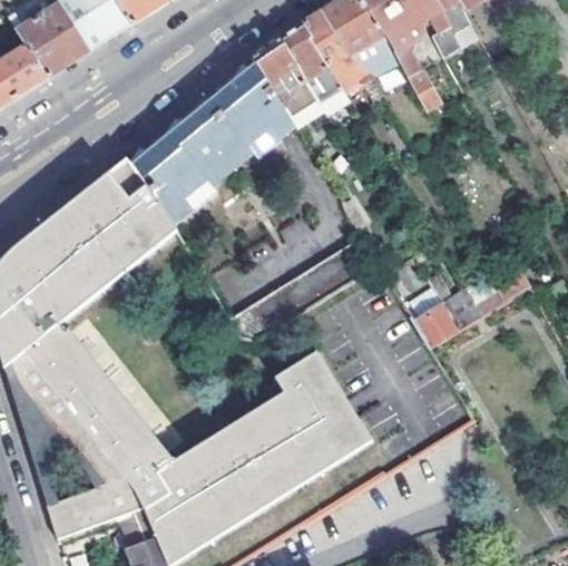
[(56,0),(58,2),(87,49),(104,38),(79,0),(56,0)]
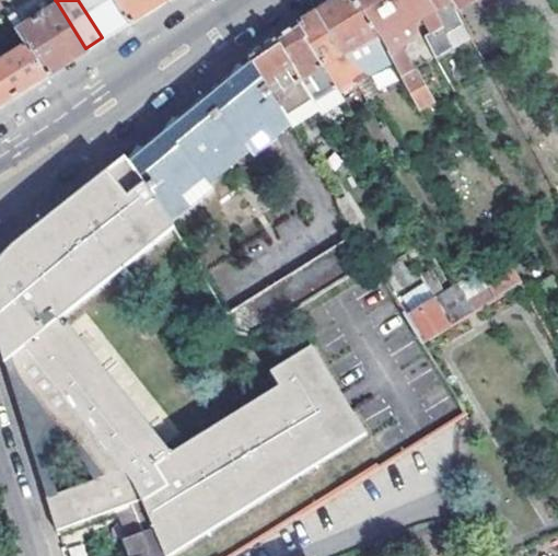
[(78,0),(102,37),(127,21),(114,0),(78,0)]
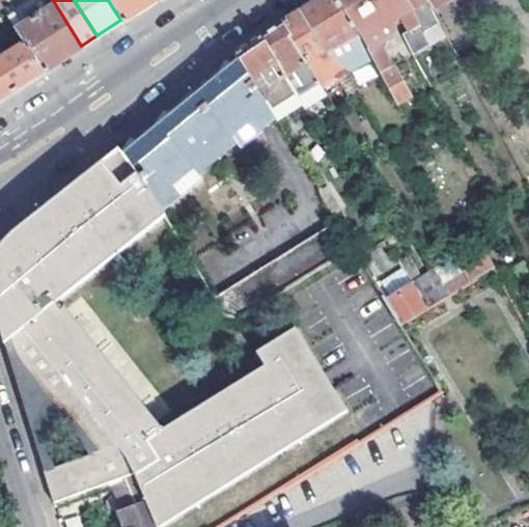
[(108,0),(120,20),(129,15),(150,0),(108,0)]
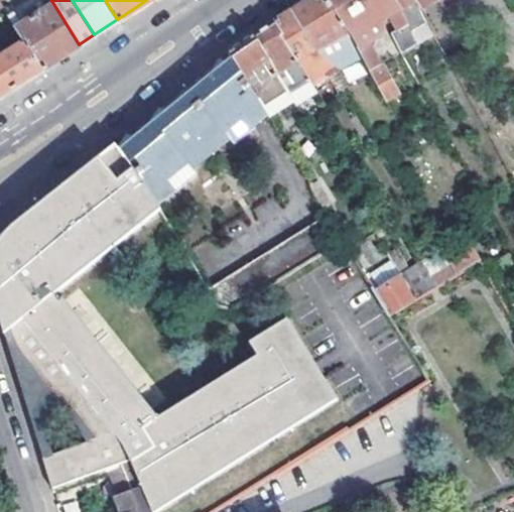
[(303,0),(298,3),(291,8),(315,45),(329,58),(354,43),(355,42),(329,0),(303,0)]
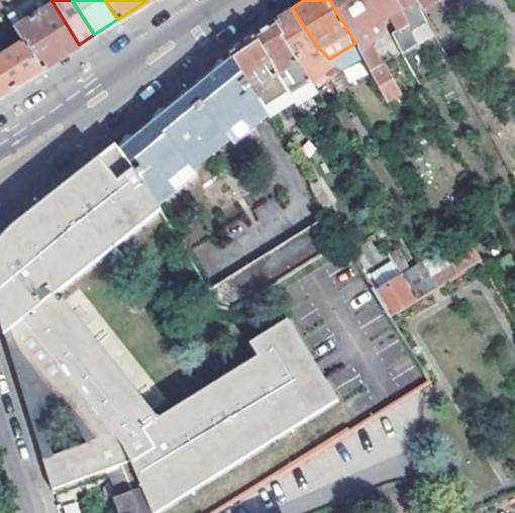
[(329,0),(355,42),(354,43),(371,73),(385,65),(383,60),(380,62),(368,39),(380,32),(381,27),(379,23),(389,16),(395,26),(407,19),(395,0),(329,0)]
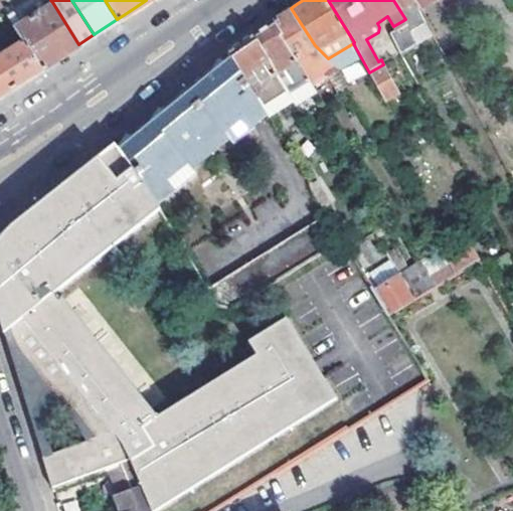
[(393,0),(405,19),(393,26),(387,30),(399,50),(401,49),(418,39),(408,19),(420,11),(416,4),(414,0),(393,0)]
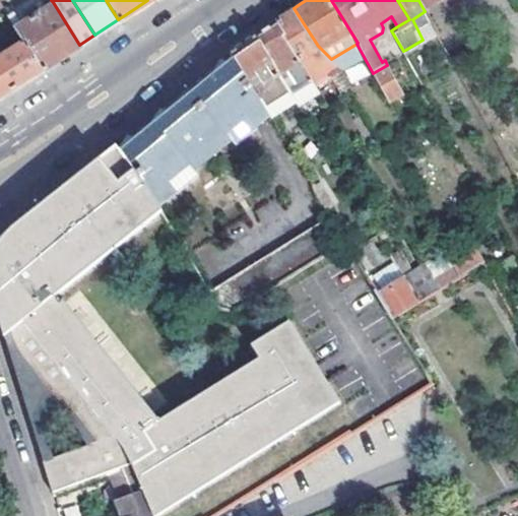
[(70,50),(79,45),(53,2),(19,23),(11,10),(5,14),(21,41),(22,39),(41,68),(70,50)]
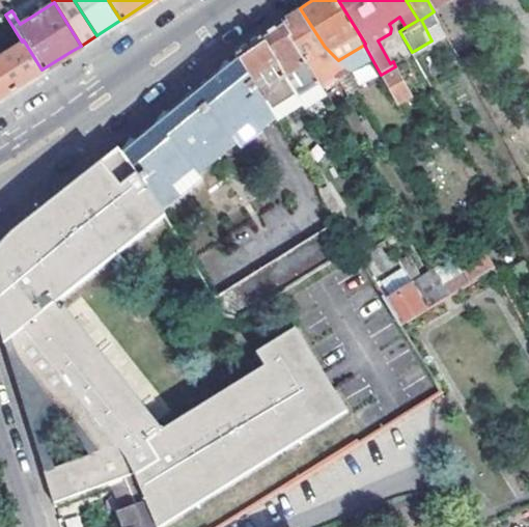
[(282,20),(305,59),(313,73),(328,63),(345,89),(355,84),(344,66),(338,60),(325,47),(300,8),(295,11),(282,20)]
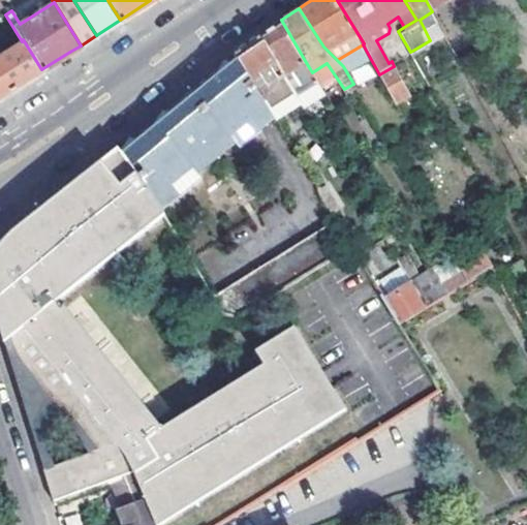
[(420,20),(430,40),(442,33),(432,11),(420,20)]
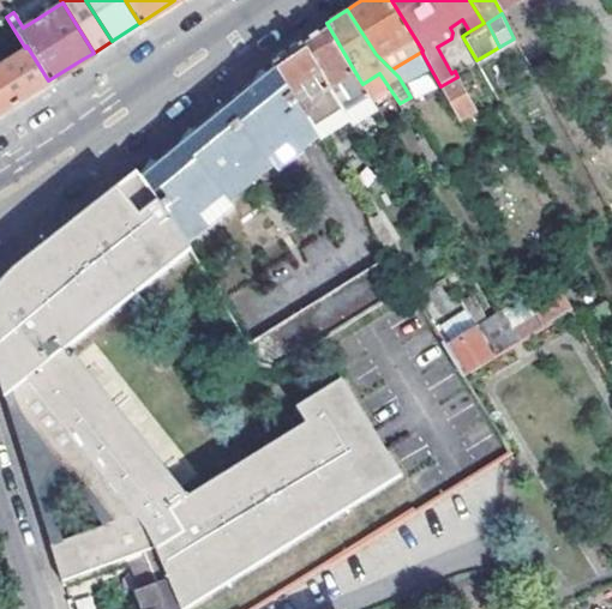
[(309,34),(301,40),(328,84),(353,68),(327,23),(309,34)]
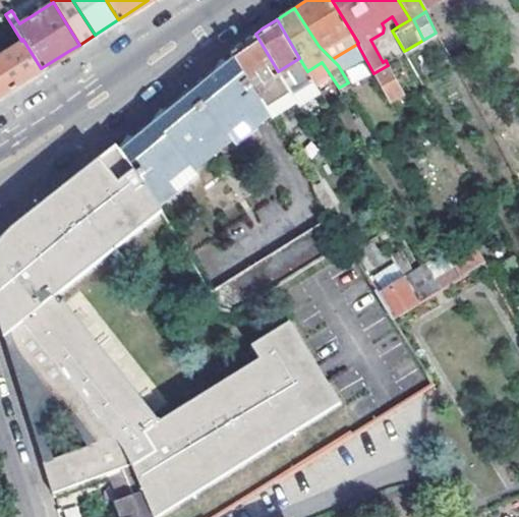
[(228,51),(232,56),(251,88),(258,82),(267,95),(285,82),(278,71),(255,34),(248,37),(231,48),(228,51)]
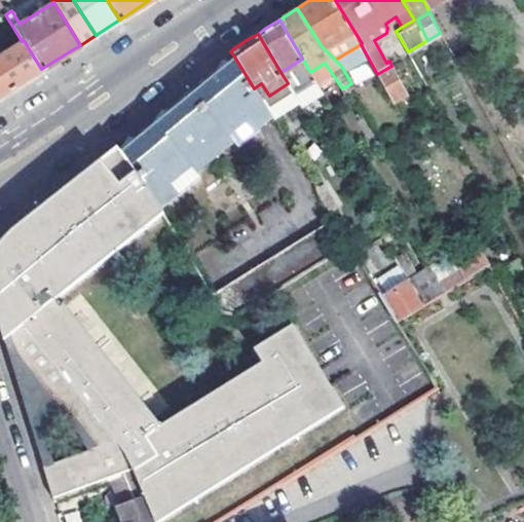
[(0,95),(1,95),(41,69),(23,39),(22,41),(0,54),(0,95)]
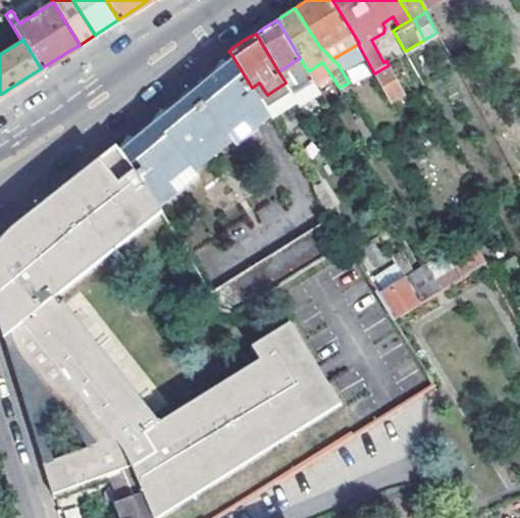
[(143,180),(156,202),(171,190),(165,183),(186,165),(190,169),(227,139),(224,135),(247,116),(252,124),(266,112),(252,88),(232,56),(172,103),(119,146),(141,182),(143,180)]
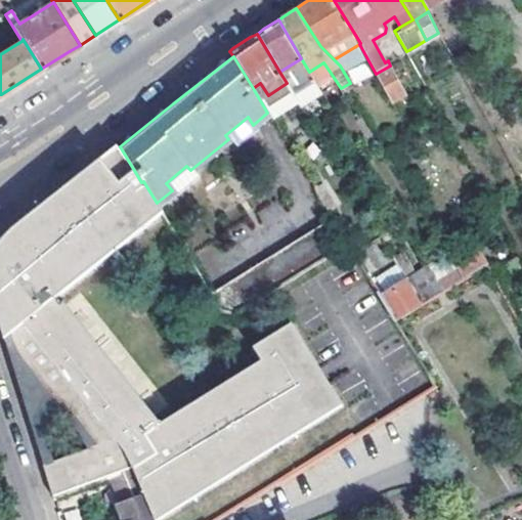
[(132,469),(154,518),(338,401),(287,322),(251,346),(259,359),(155,426),(54,296),(158,205),(157,203),(143,181),(141,182),(120,146),(117,142),(36,207),(13,225),(10,228),(4,234),(0,242),(0,328),(2,335),(12,332),(60,395),(97,443),(87,447),(88,448),(42,463),(51,494),(110,476),(132,469)]
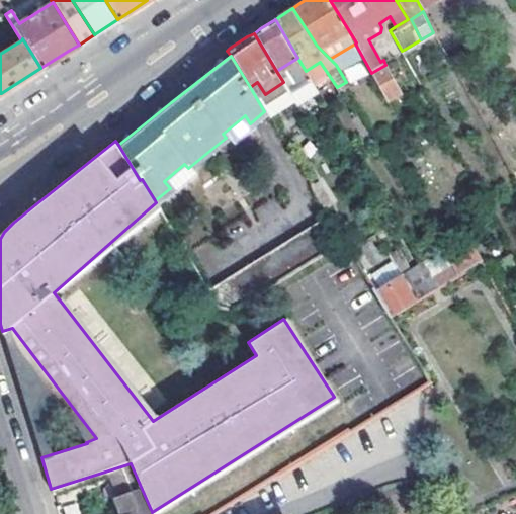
[(209,278),(222,302),(321,251),(309,228),(209,278)]
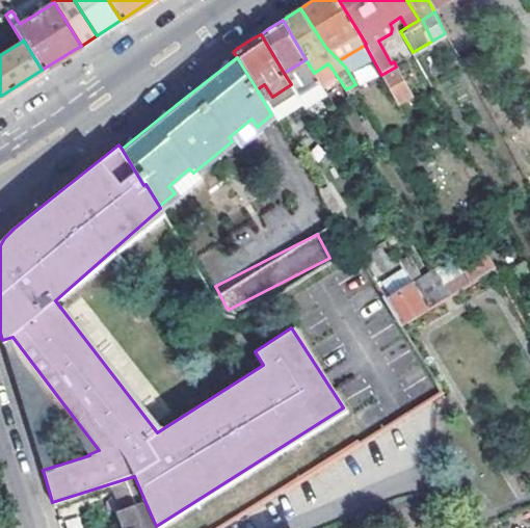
[(435,269),(414,284),(426,305),(449,291),(435,269)]
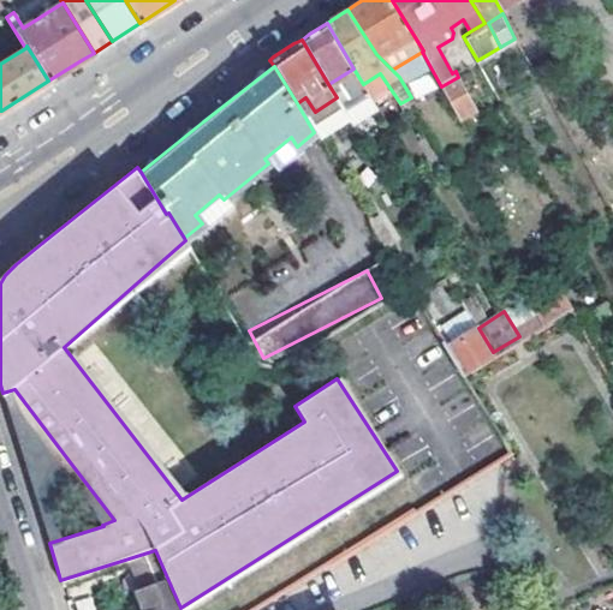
[(475,322),(445,341),(442,341),(462,371),(463,370),(493,352),(478,328),(475,322)]
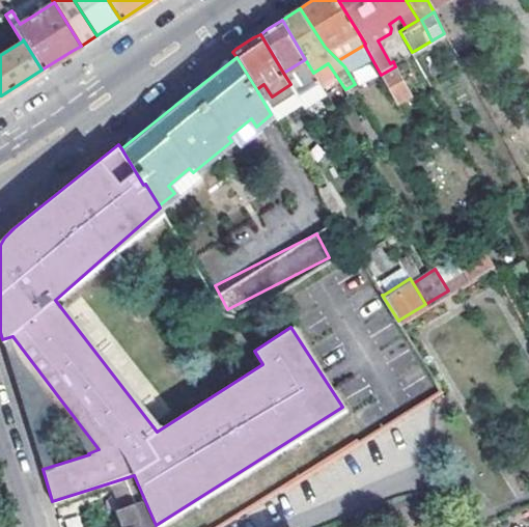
[(12,336),(2,339),(30,432),(59,413),(88,453),(99,449),(61,400),(12,336)]
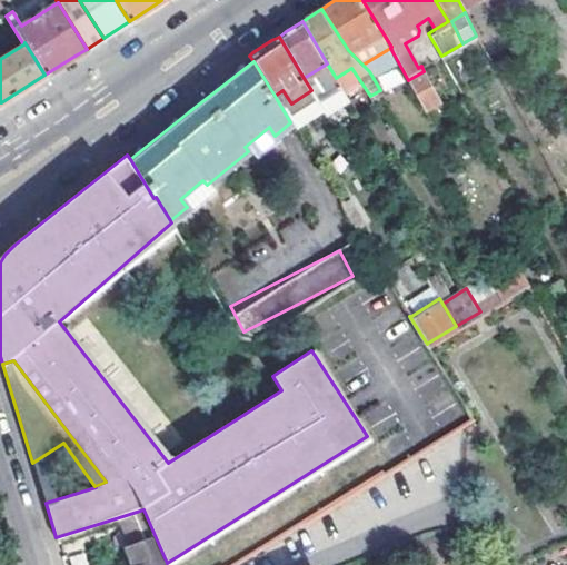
[(143,509),(119,517),(133,564),(167,564),(167,563),(143,509)]
